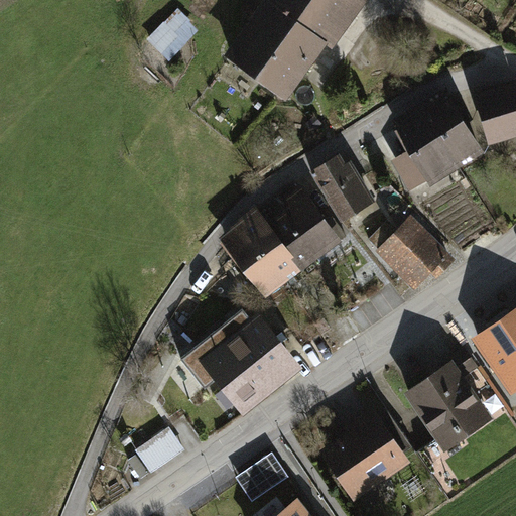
[(270,0),(270,1),(267,0),(251,0),(247,6),(260,15),(232,53),(284,92),(351,0),(270,0)]
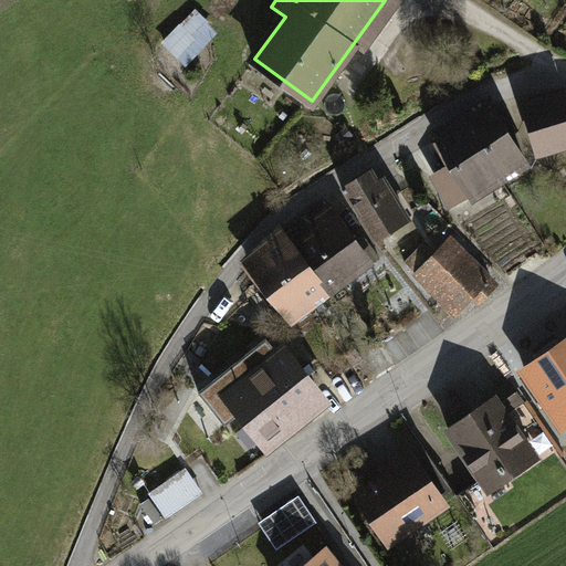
[(197,7),(161,40),(185,65),(221,32),(197,7)]
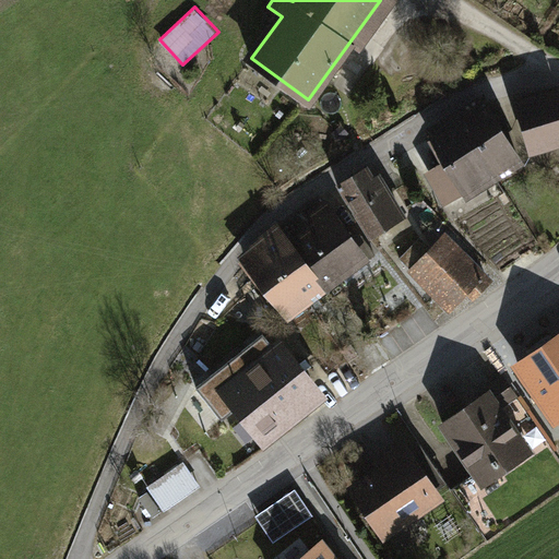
[(516,109),(522,129),(558,117),(558,97),(516,109)]
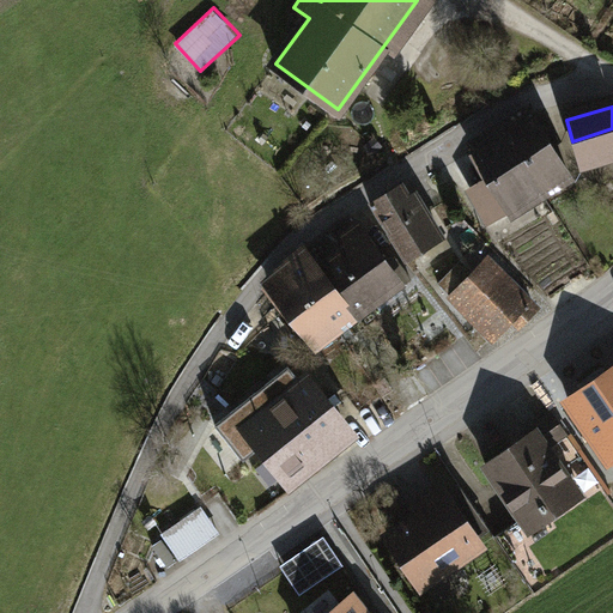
[(534,113),(504,131),(541,192),(570,174),(534,113)]
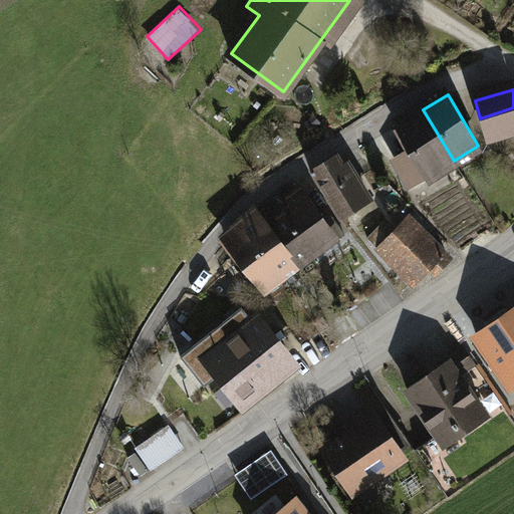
[(513,126),(513,107),(480,118),(485,136),(513,126)]
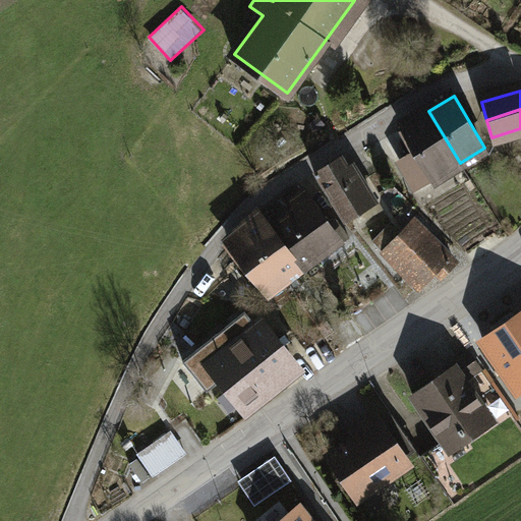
[(460,163),(428,111),(404,126),(418,151),(400,161),(416,189),(460,163)]
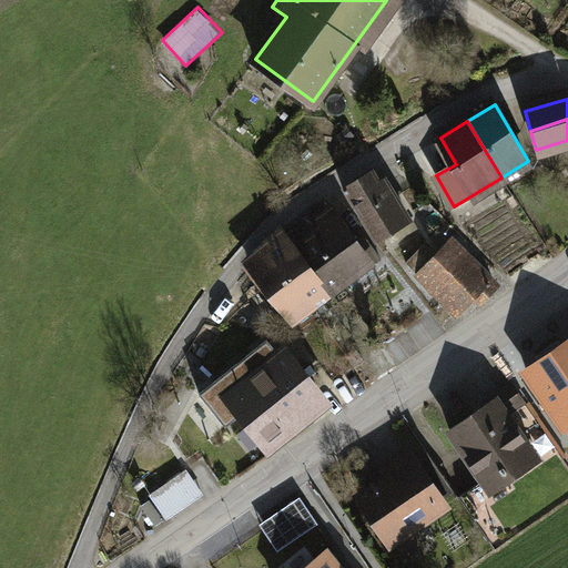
[(387,202),(371,173),(345,189),(377,240),(408,221),(394,196),(387,202)]
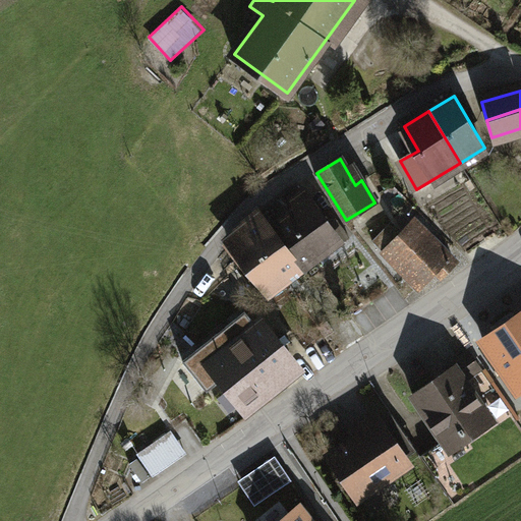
[(290,219),(275,229),(302,266),(337,240),(340,244),(349,237),(333,216),(324,223),(297,186),(281,196),(291,211),(287,215),(290,219)]
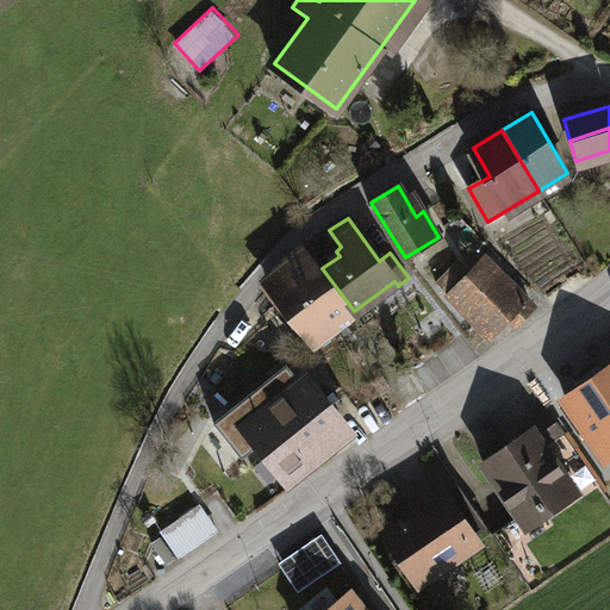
[(322,268),(304,248),(286,266),(300,286),(303,285),(335,328),(354,311),(322,268)]
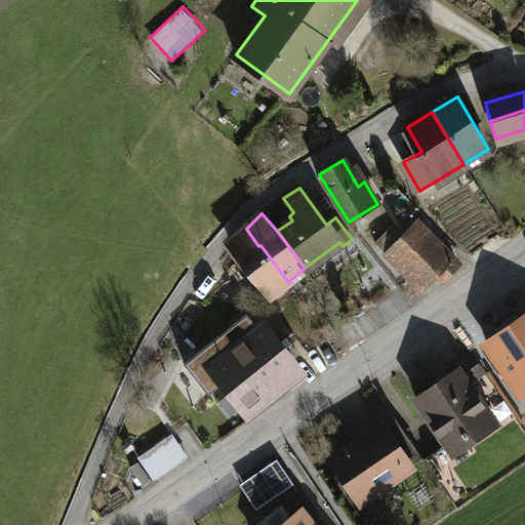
[(417,226),(391,252),(423,285),(437,272),(446,280),(458,266),(417,226)]
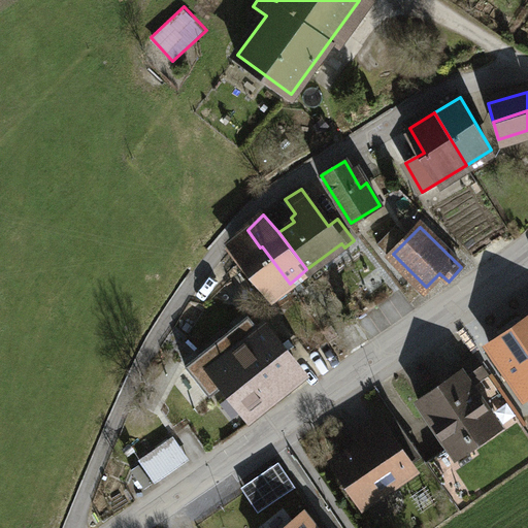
[(260,248),(248,230),(233,246),(271,296),(290,284),(262,246),(260,248)]
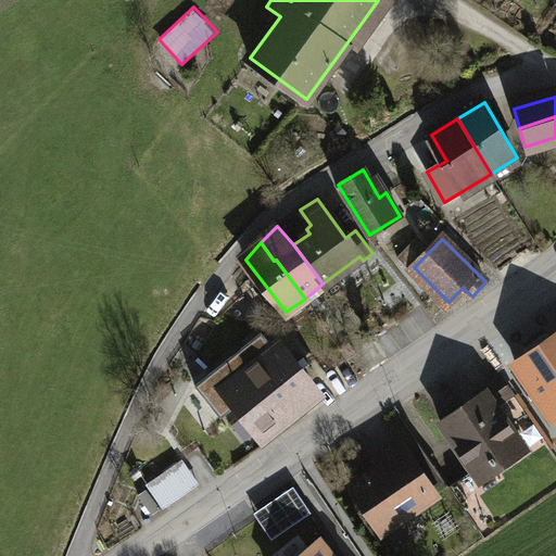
[(262,332),(194,386),(220,417),(236,405),(257,431),(313,388),(283,351),(279,354),(262,332)]
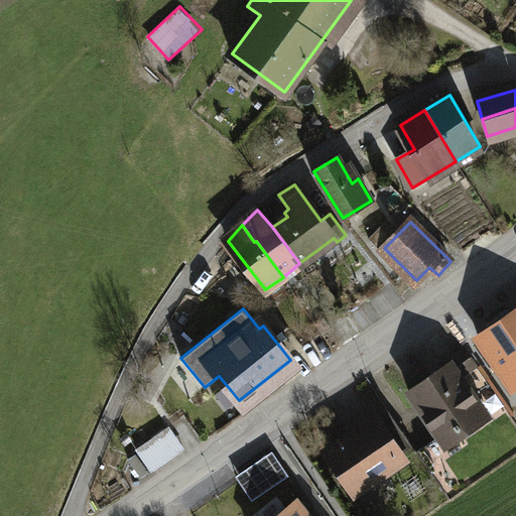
[(515,312),(479,339),(512,386),(515,383),(515,312)]
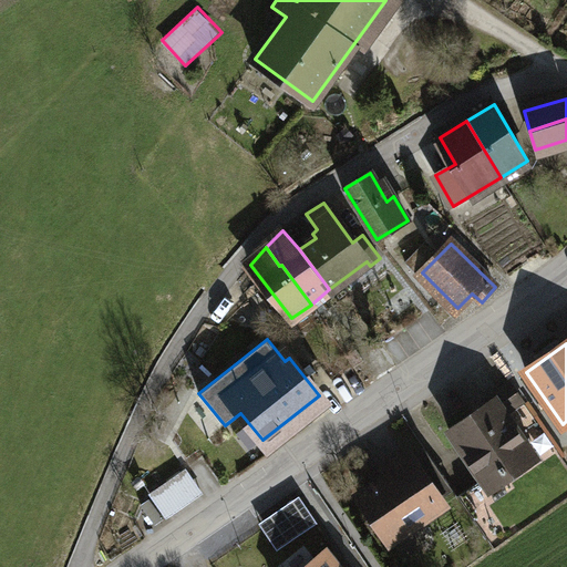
[(516,406),(504,388),(487,399),(493,406),(476,419),(473,414),(450,430),(492,490),(536,459),(505,414),(516,406)]
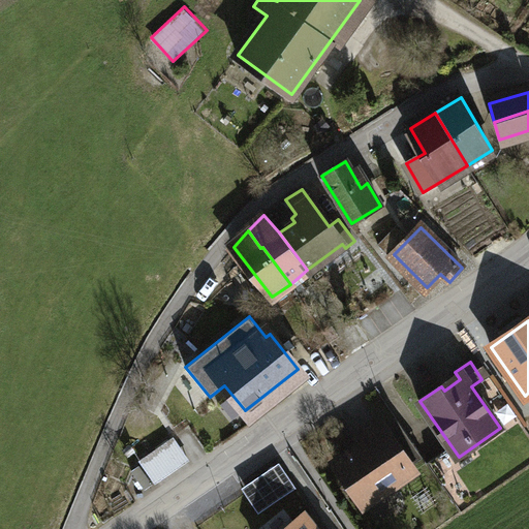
[(378,425),(359,438),(366,449),(341,466),(363,498),(387,480),(393,489),(412,474),(378,425)]
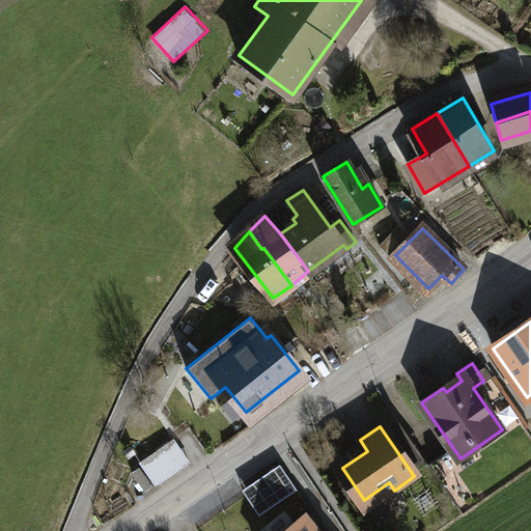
[(156,484),(189,462),(173,440),(140,463),(156,484)]
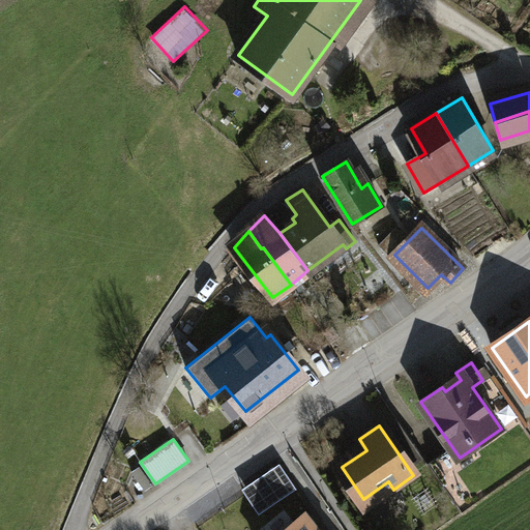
[(274,468),(243,491),(259,512),(291,490),(274,468)]
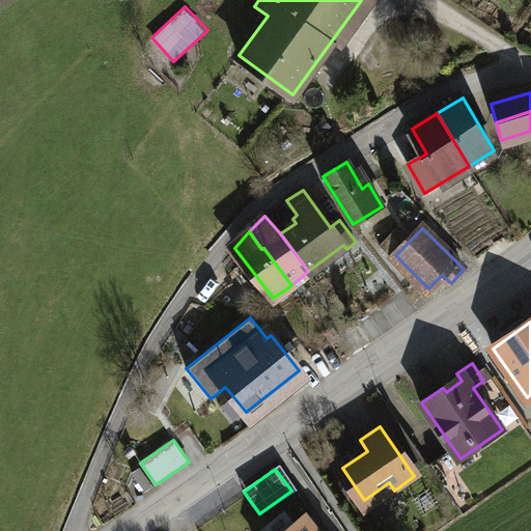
[(318,530),(305,514),(283,530),(318,530)]
